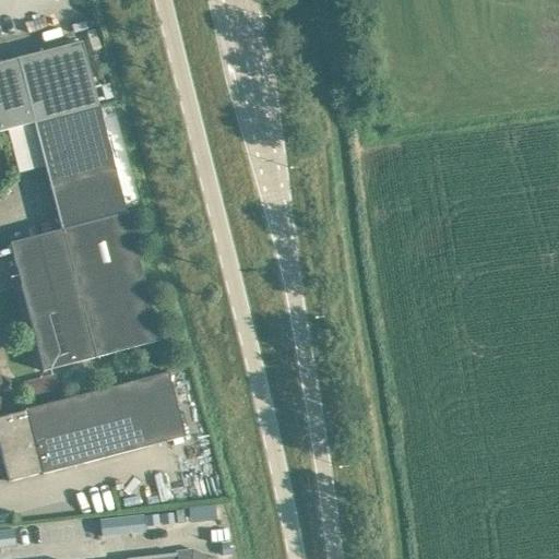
[(0,132),(33,123),(97,107),(81,43),(0,62),(0,132)]
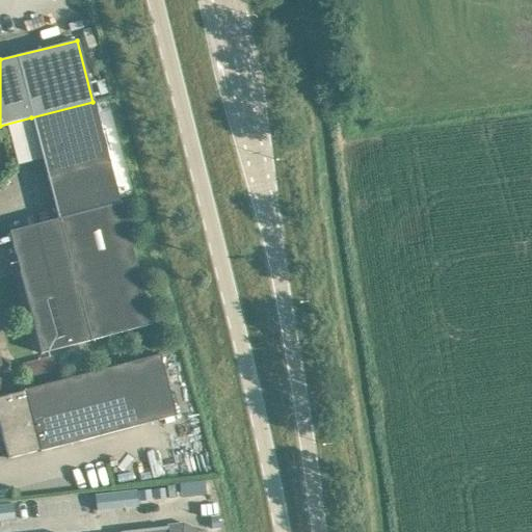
[(92,102),(31,117),(48,180),(58,219),(120,203),(109,163),(92,102)]
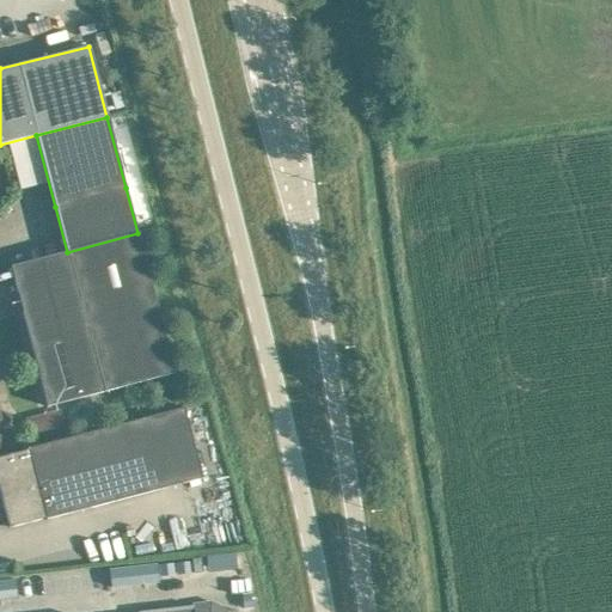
[(10,267),(47,407),(175,373),(138,233),(67,252),(10,267)]
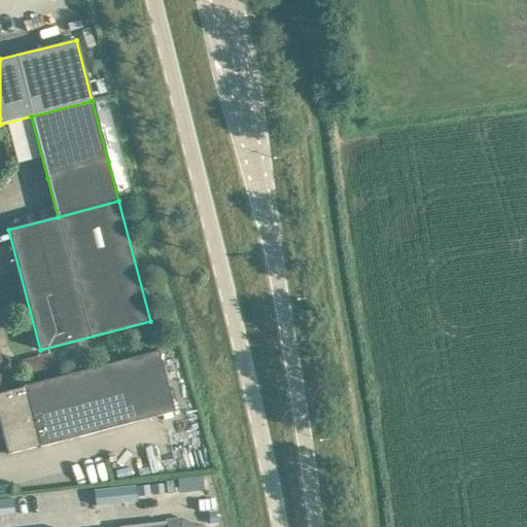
[(0,393),(0,426),(1,429),(7,455),(38,447),(39,448),(173,413),(156,352),(24,386),(23,386),(23,388),(0,393)]
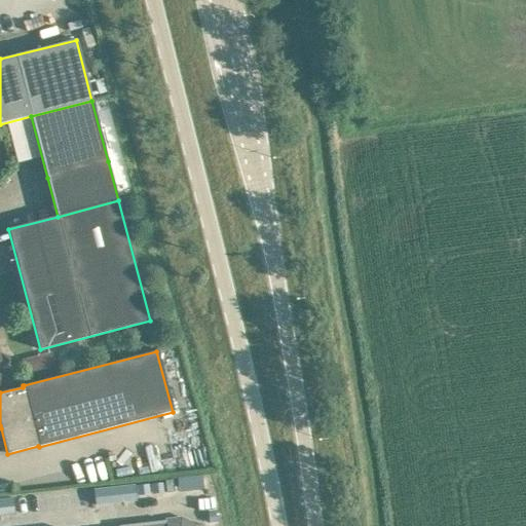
[(144,497),(149,515),(197,500),(192,483),(144,497)]
